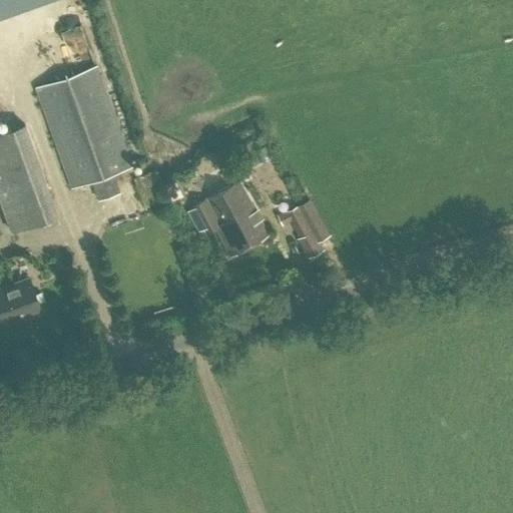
[(0,44),(10,39),(2,25),(0,25),(0,44)]
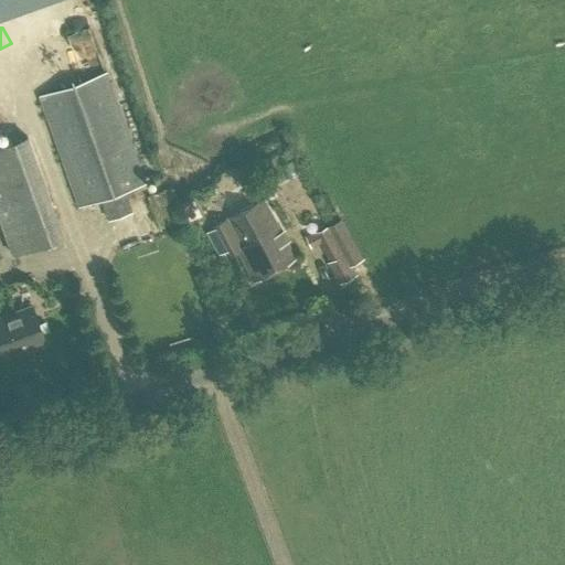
[(132,212),(125,191),(147,183),(106,72),(38,96),(77,208),(99,200),(107,221),(132,212)]
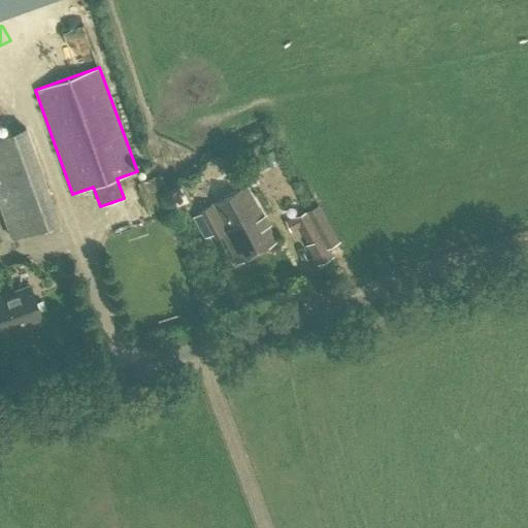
[(0,211),(10,239),(59,221),(25,126),(0,135),(0,211)]
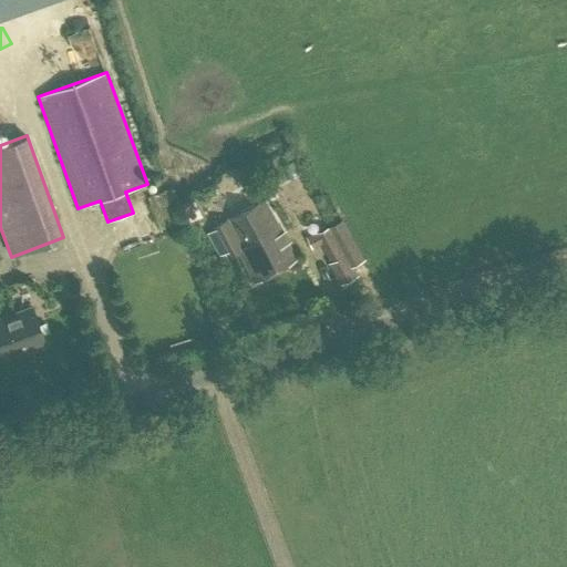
[(160,232),(179,224),(167,191),(147,198),(160,232)]
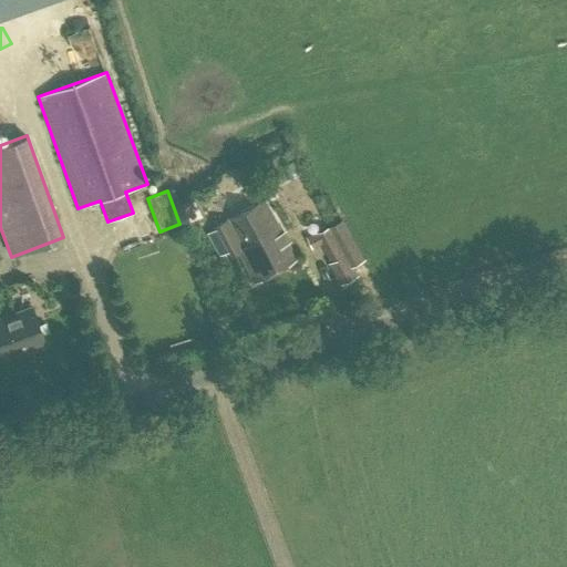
[(296,260),(264,199),(210,228),(226,258),(237,251),(254,282),(296,260)]
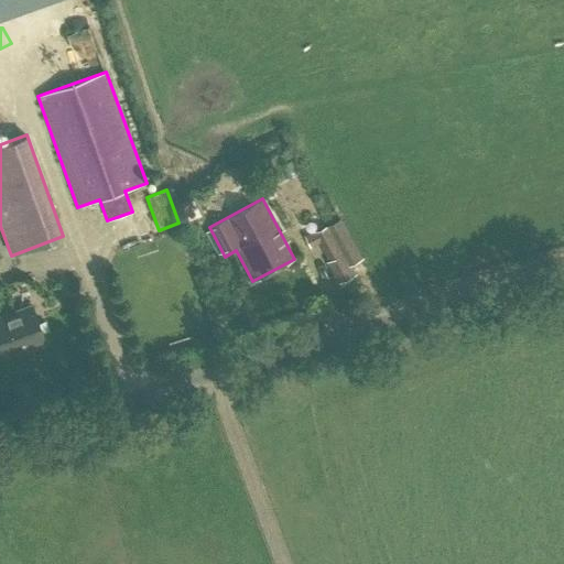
[(362,258),(340,217),(321,228),(304,237),(310,248),(320,242),(328,261),(326,262),(336,282),(343,279),(354,273),(350,264),(362,258)]
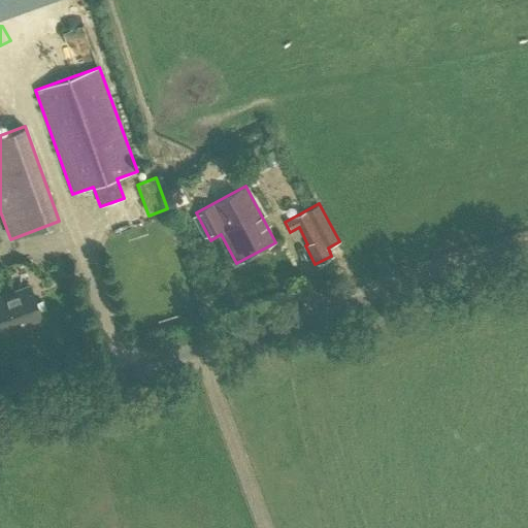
[(0,332),(40,318),(30,288),(0,298),(0,332)]
